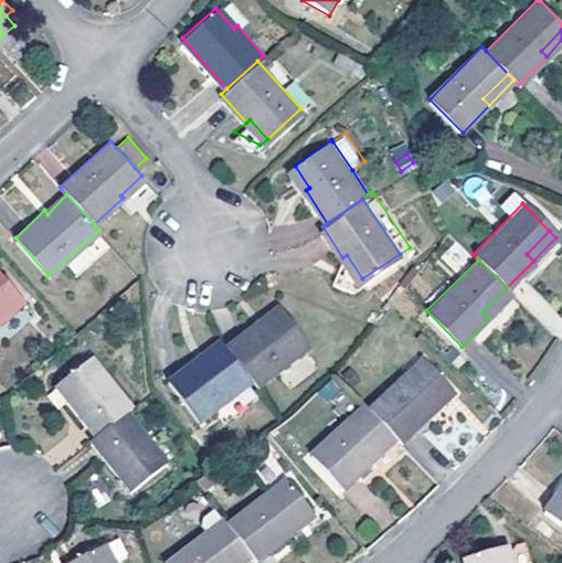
[(0,318),(23,297),(0,272),(0,318)]
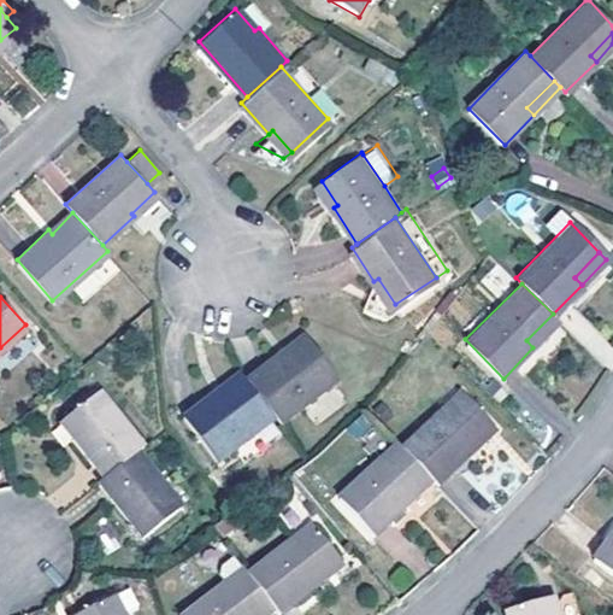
[(559,321),(553,314),(526,340),(532,347),(559,321)]
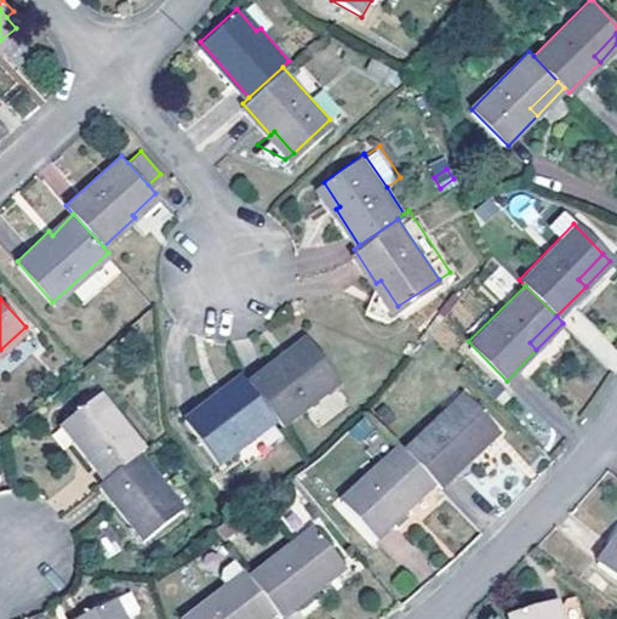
[(284,356),(250,384),(276,419),(283,425),(340,380),(310,340),(286,359),(284,356)]
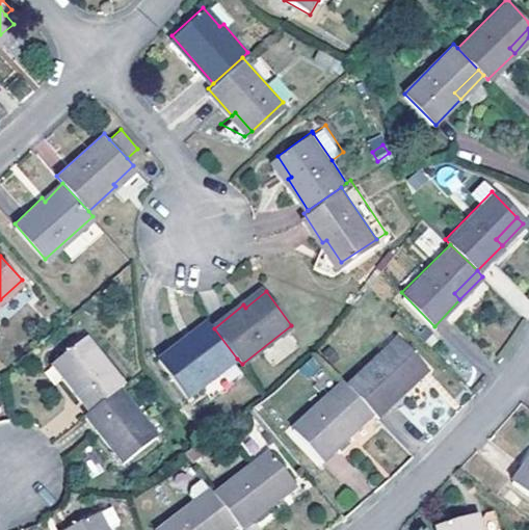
[(214,328),(210,323),(190,339),(186,336),(158,358),(187,396),(237,359),(214,328)]
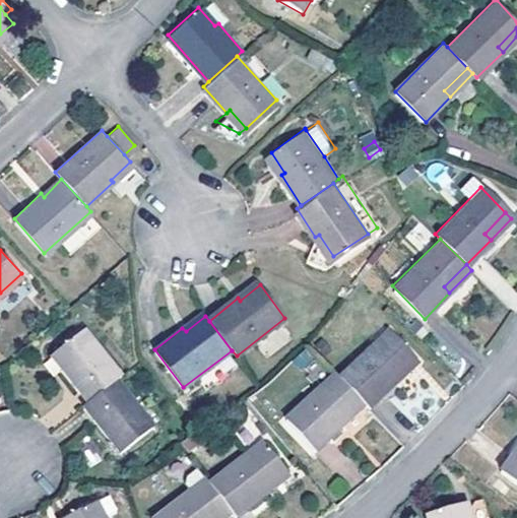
[(117,379),(122,374),(84,327),(52,352),(88,401),(117,379)]
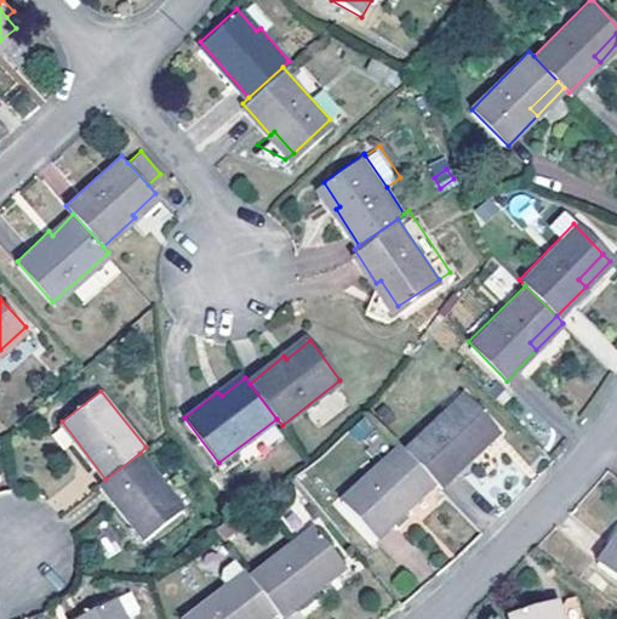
[(433,480),(438,484),(469,456),(463,449),(490,424),(461,393),(403,447),(433,480)]
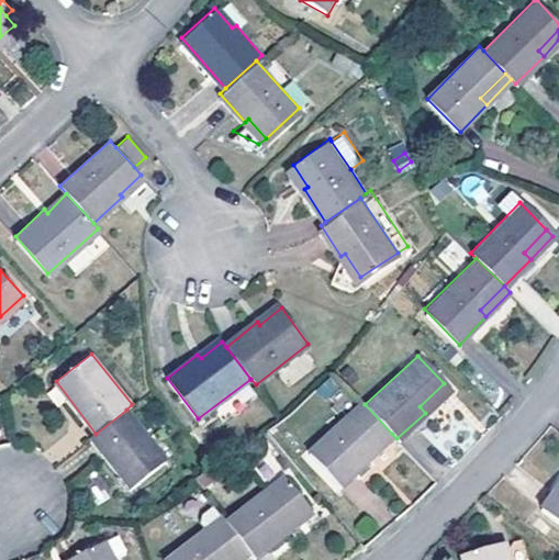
[(333,426),(357,404),(338,383),(314,405),(333,426)]
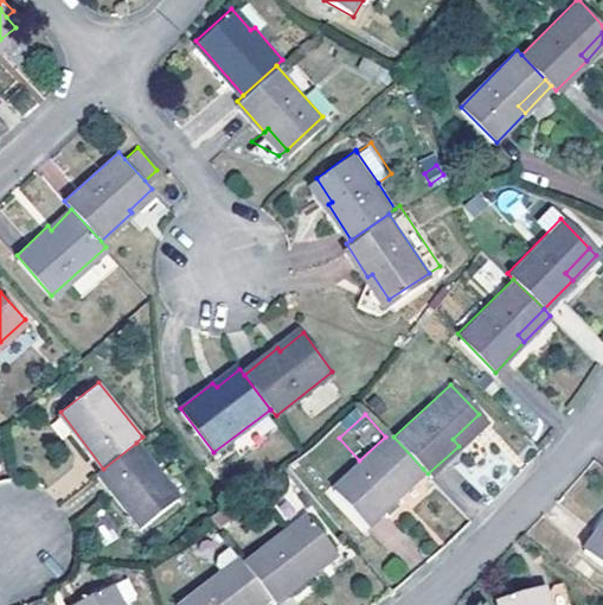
[(485,421),(479,414),(453,439),(459,446),(485,421)]
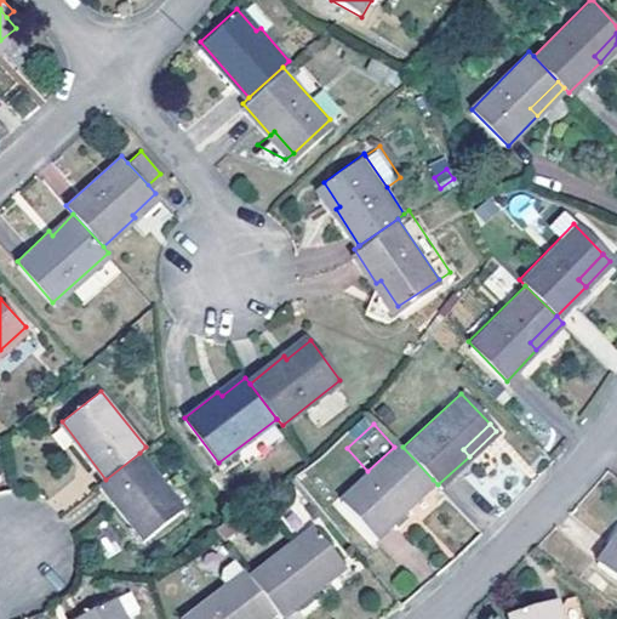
[(404,506),(433,480),(403,447),(399,443),(394,447),(367,471),(338,498),(366,528),(396,498),(404,506)]
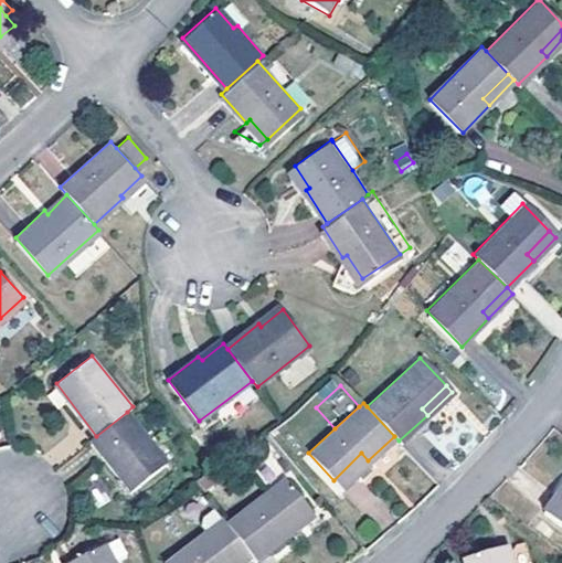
[(92,439),(133,490),(167,464),(127,412),(96,436),(92,439)]
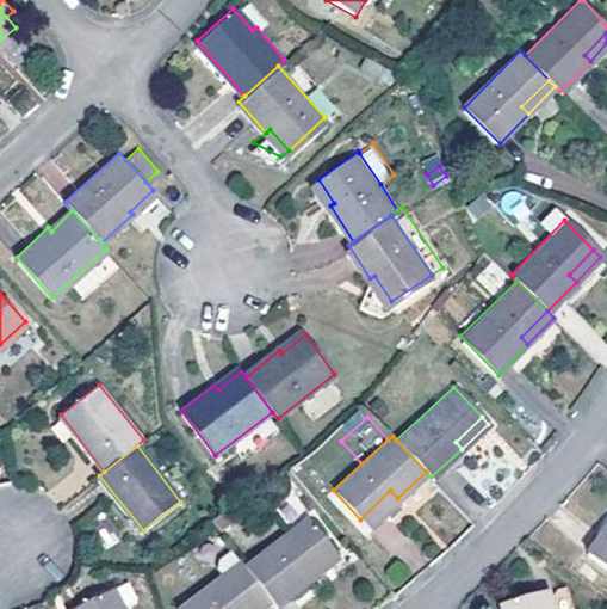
[(390,490),(360,520),(366,527),(397,498),(390,490)]
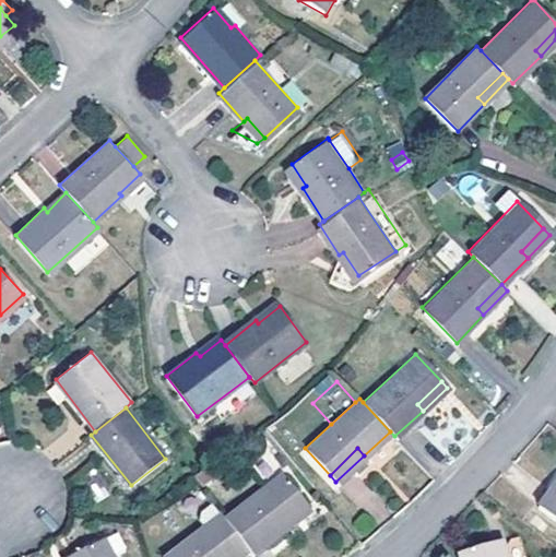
[(243,462),(262,485),(279,472),(260,449),(243,462)]
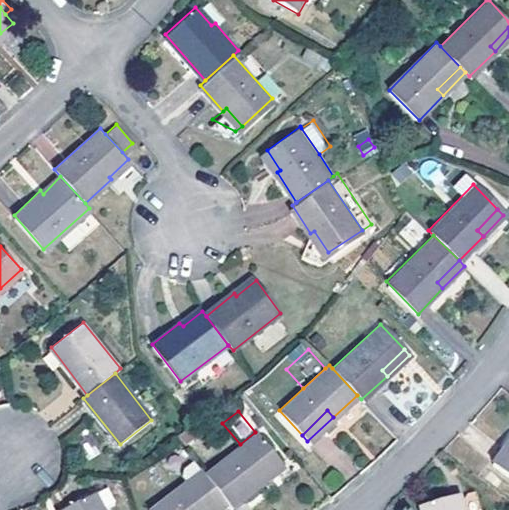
[(240,444),(204,472),(223,496),(228,502),(232,506),(258,485),(253,480),(278,460),(255,432),(240,444)]
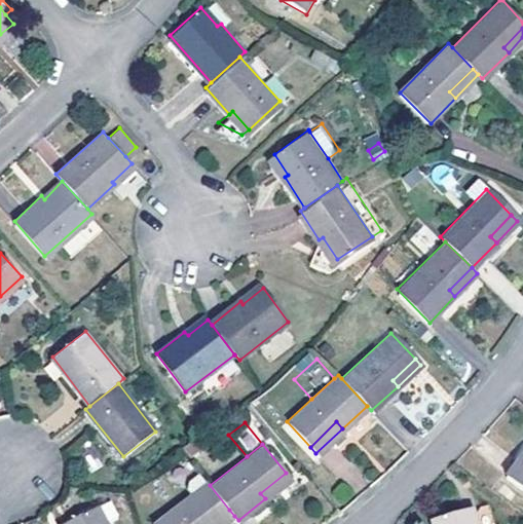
[(522,453),(507,476),(522,488),(522,453)]
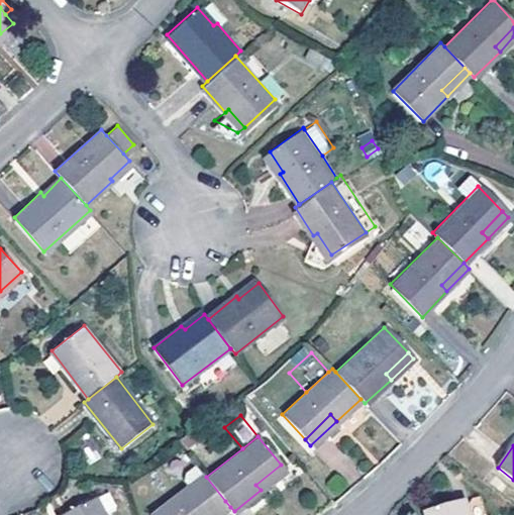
[(206,477),(193,460),(182,470),(183,478),(188,484),(150,514),(207,514),(225,501),(206,477)]
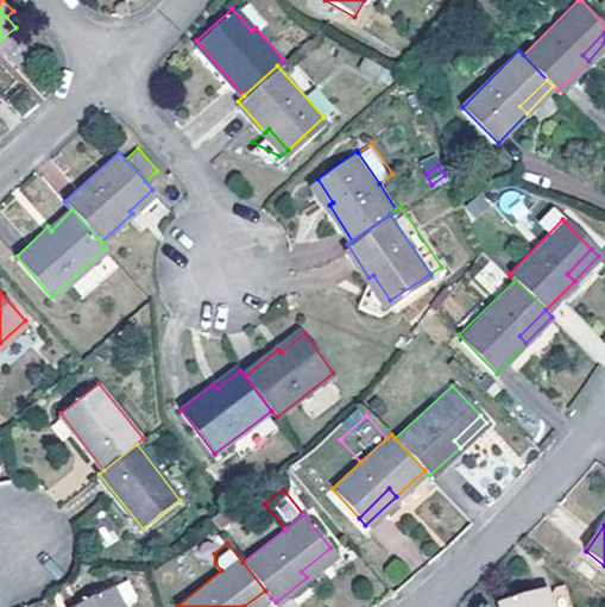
[(336,555),(331,548),(301,571),(307,577),(336,555)]
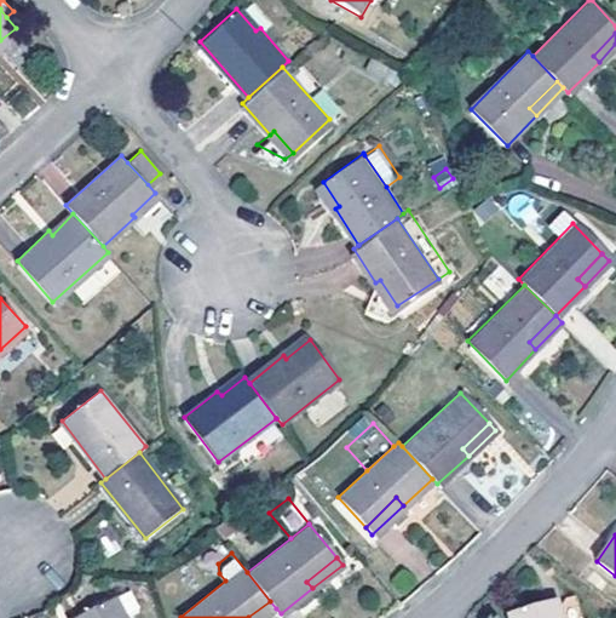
[(131,617),(111,583),(102,588),(119,617),(131,617)]
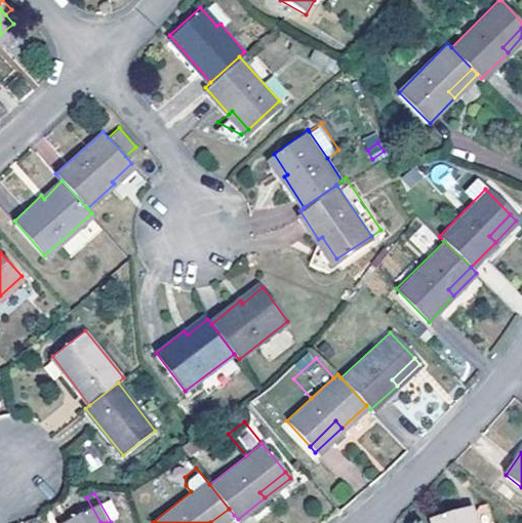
[(55,514),(59,522),(101,522),(86,497),(55,514)]
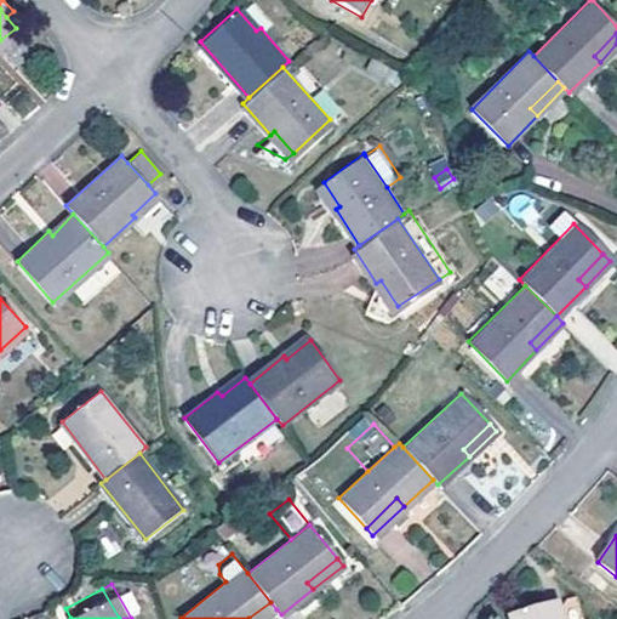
[(565,606),(581,603),(580,592),(569,594),(565,606)]
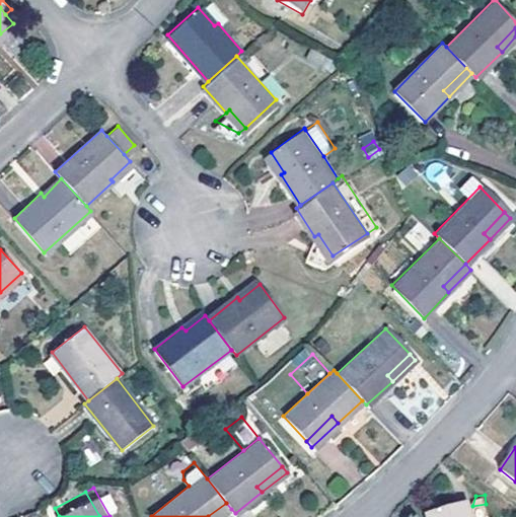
[(486,516),(486,504),(472,506),(470,498),(421,514),(421,516),(486,516)]
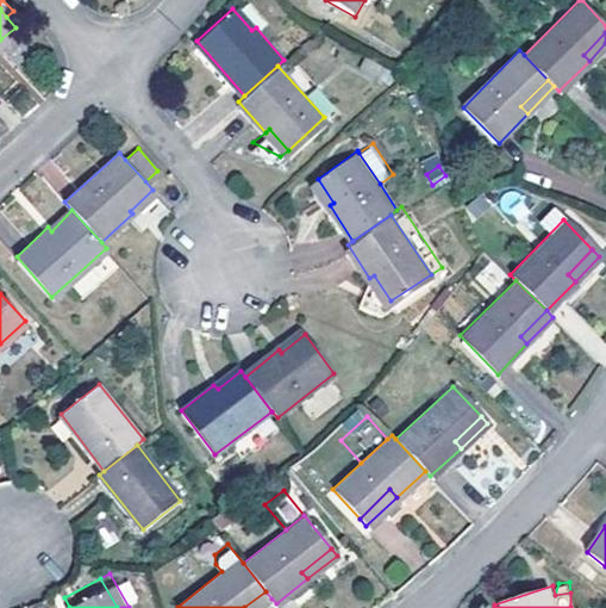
[(260,607),(272,599),(266,591),(244,607),(260,607)]
